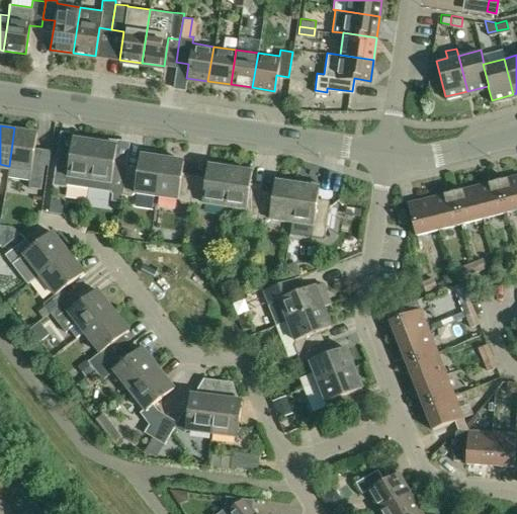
[(44,162),(31,160),(36,132),(14,127),(9,166),(8,166),(7,174),(28,178),(27,184),(40,186),(44,162)]
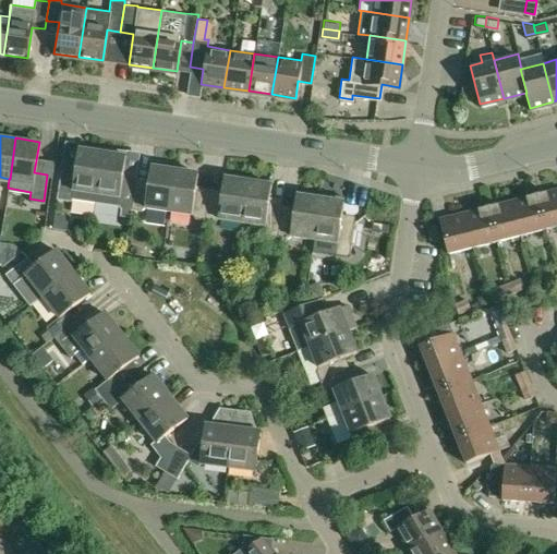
[(68,191),(72,188),(96,191),(103,151),(77,147),(76,160),(61,158),(57,189),(68,191)]
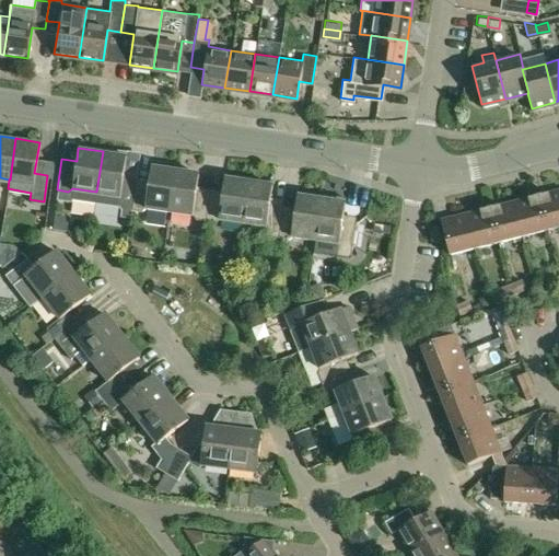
[(121,206),(130,207),(131,207),(136,181),(137,174),(123,173),(126,154),(103,151),(96,192),(118,195),(123,199),(121,206)]
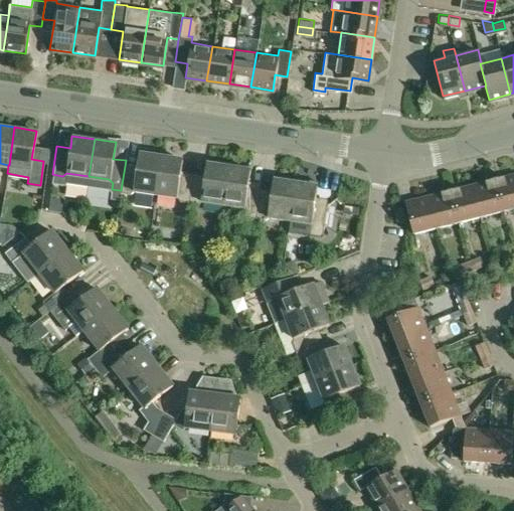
[(134,189),(155,192),(160,155),(139,152),(136,168),(125,166),(121,190),(130,192),(134,189)]
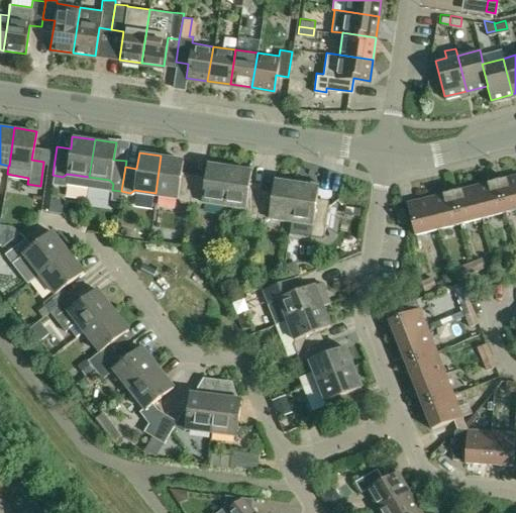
[(193,177),(180,176),(183,159),(161,156),(156,193),(177,196),(179,200),(189,201),(193,177)]
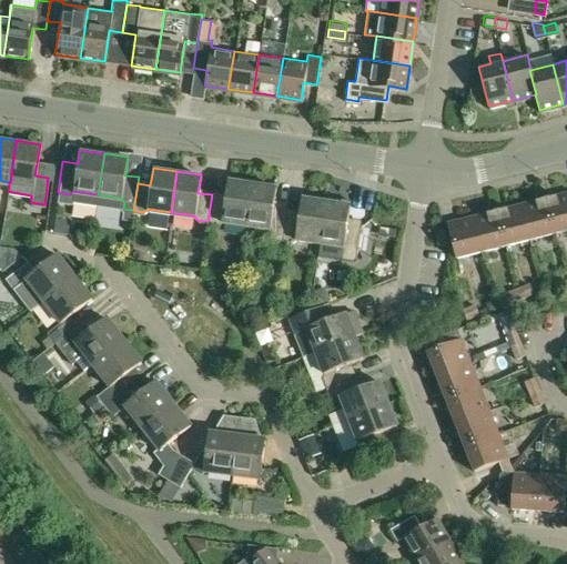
[(218,223),(222,220),(245,223),(252,182),(228,179),(225,197),(212,194),(208,221),(218,223)]
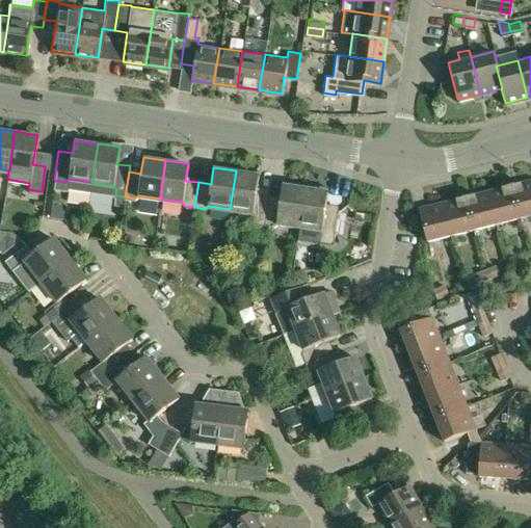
[(254,222),(263,223),(267,199),(268,192),(256,190),(258,174),(236,170),(230,209),(251,212),(255,216),(254,222)]
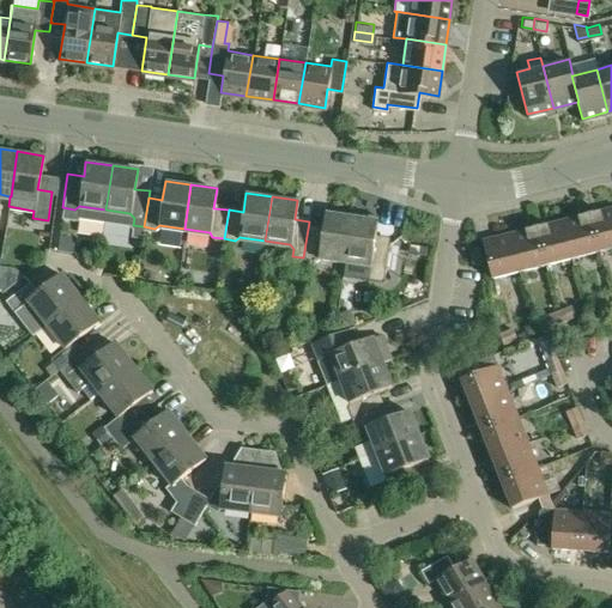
[(611,205),(588,211),(598,248),(611,244),(611,205)]
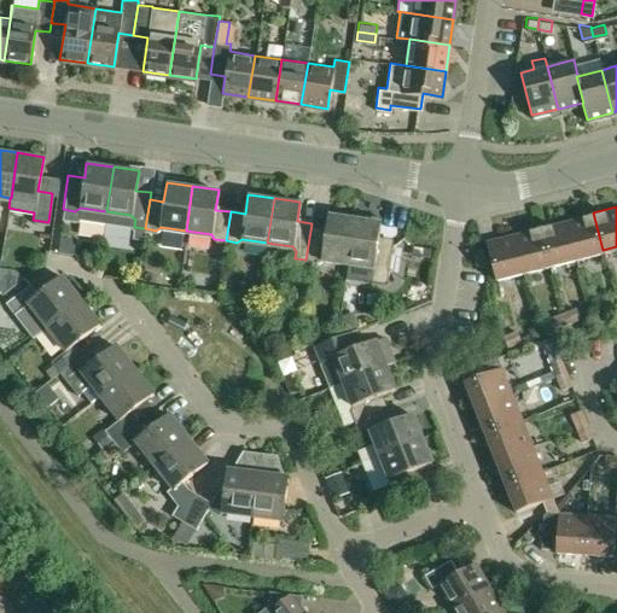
[(593,212),(566,220),(576,257),(603,250),(593,212)]
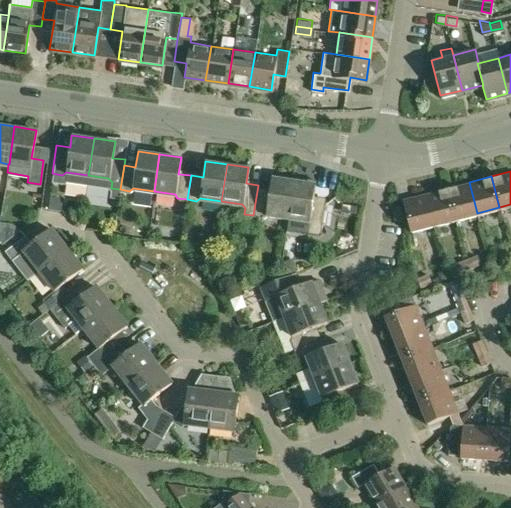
[(266,214),(287,217),(293,180),(271,177),(269,193),(257,191),(253,215),(262,217),(266,214)]
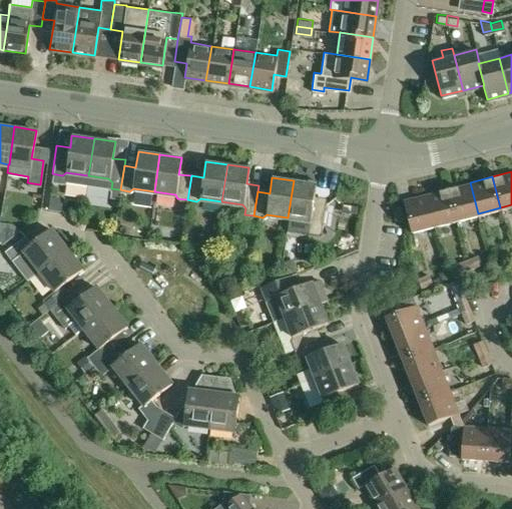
[(325,201),(313,200),(316,183),(294,180),(288,217),(310,220),(308,231),(320,233),(325,201)]
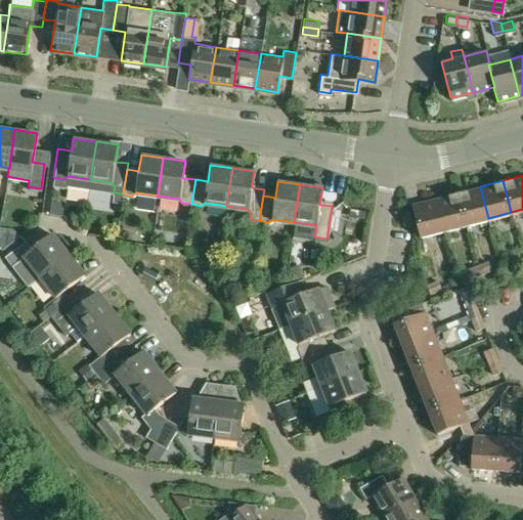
[(480,186),(458,191),(466,224),(488,218),(480,186)]
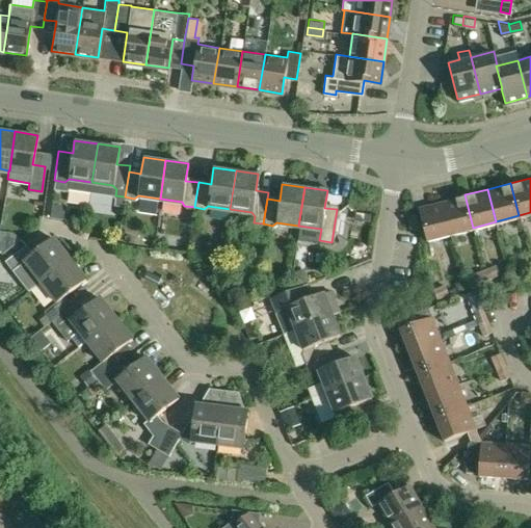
[(465,194),(442,201),(450,233),(473,228),(465,194)]
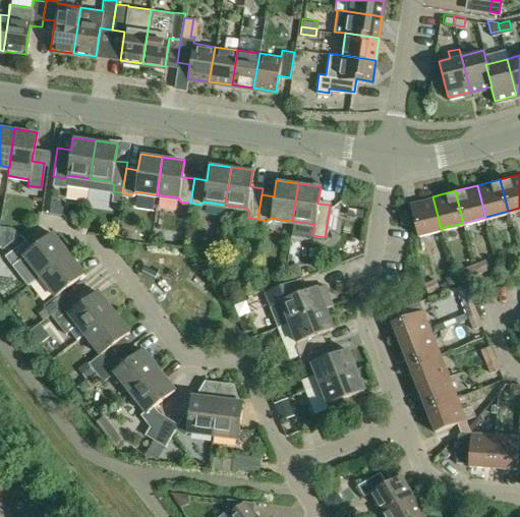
[(409,203),(417,234),(441,228),(432,196),(409,203)]
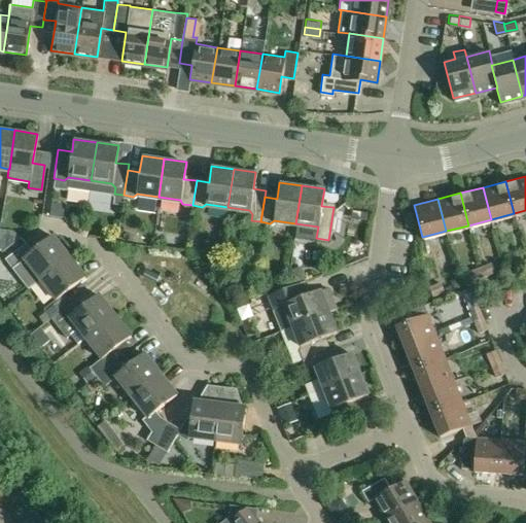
[(0,249),(1,249),(20,235),(13,227),(0,225),(0,249)]
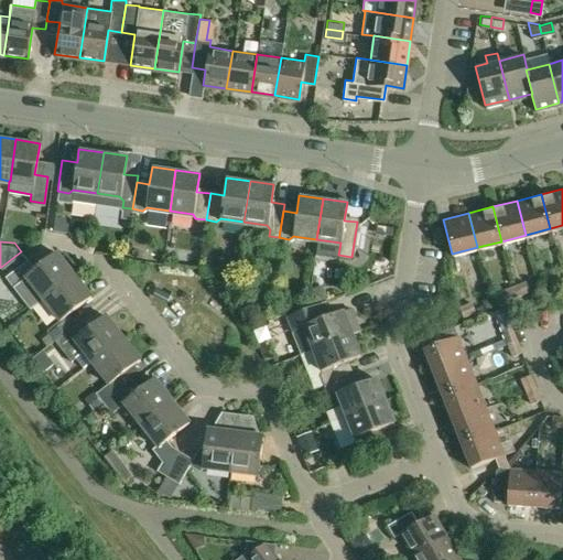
[(29,307),(42,297),(43,297),(73,272),(56,251),(34,267),(26,257),(4,275),(12,284),(29,307)]
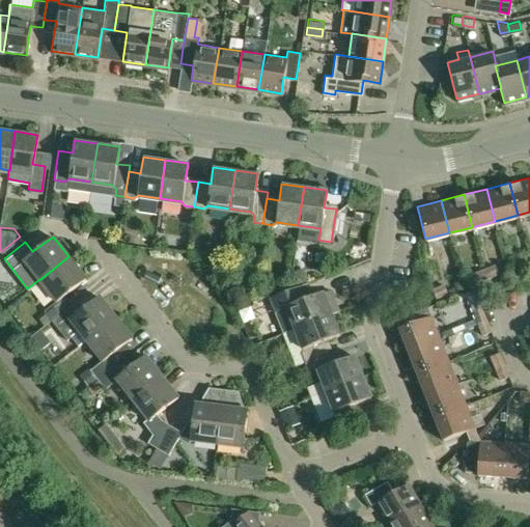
[(40,279),(55,299),(43,308),(45,311),(38,316),(44,323),(50,317),(50,319),(72,302),(63,293),(84,277),(68,256),(40,279)]
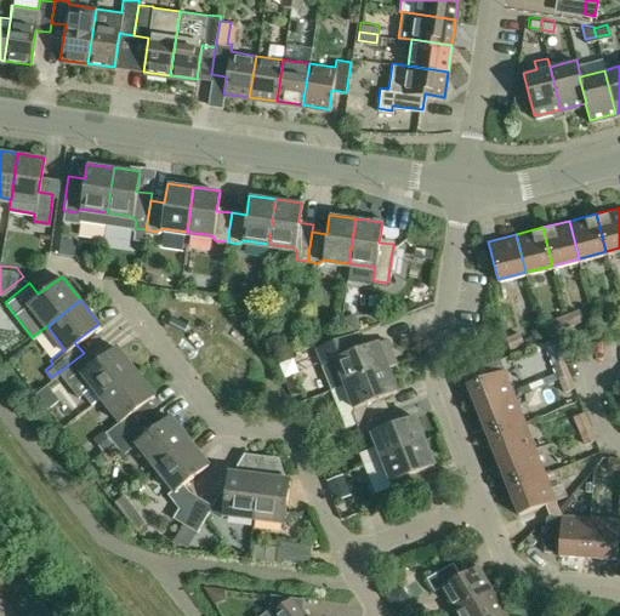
[(608,318),(619,314),(619,303),(619,304),(606,308),(608,318)]
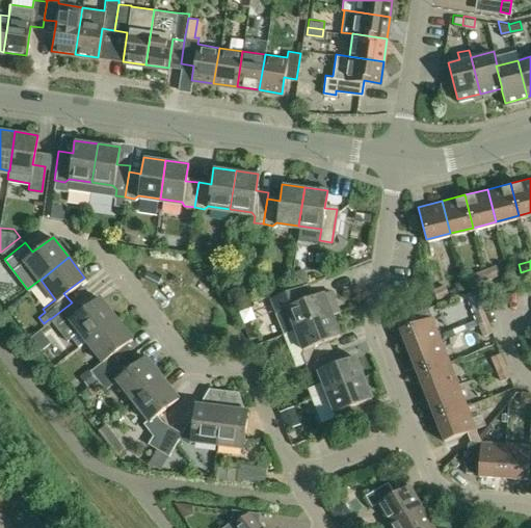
[(499,272),(495,264),(483,268),(486,278),(499,272)]
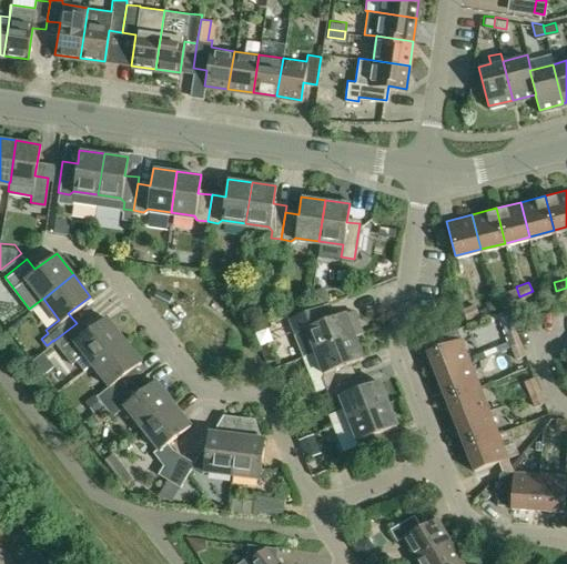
[(507,301),(519,296),(516,286),(504,292),(507,301)]
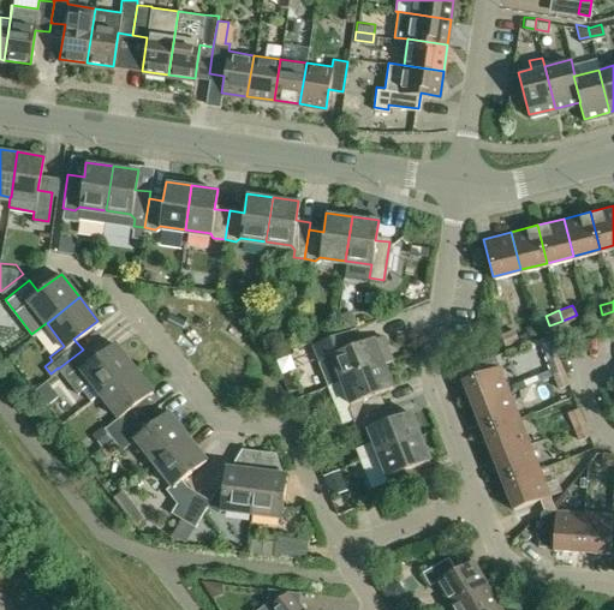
[(270,326),(275,346),(291,342),(287,323),(270,326)]
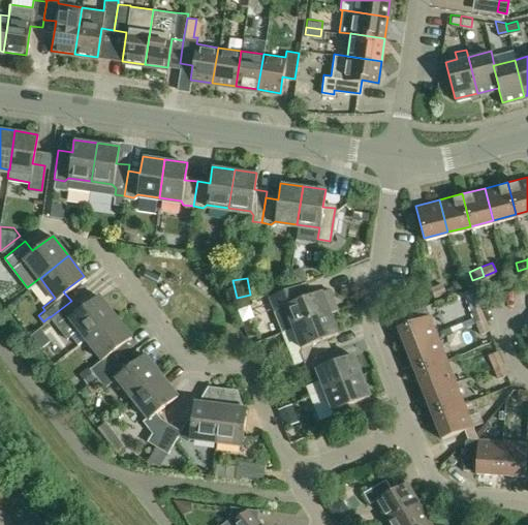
[(430,287),(434,296),(445,291),(442,282),(430,287)]
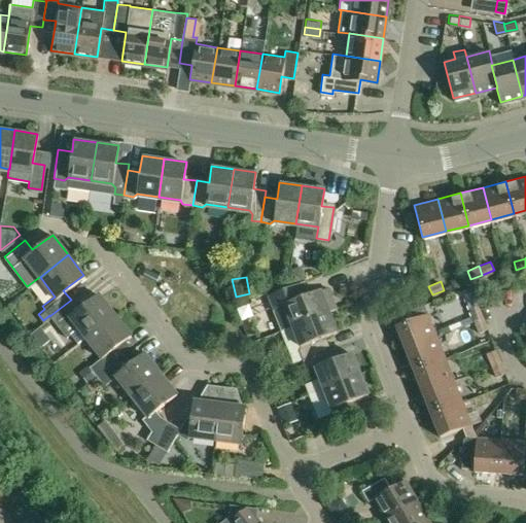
[(327,285),(304,294),(299,282),(268,293),(273,308),(280,328),(336,306),(327,285)]
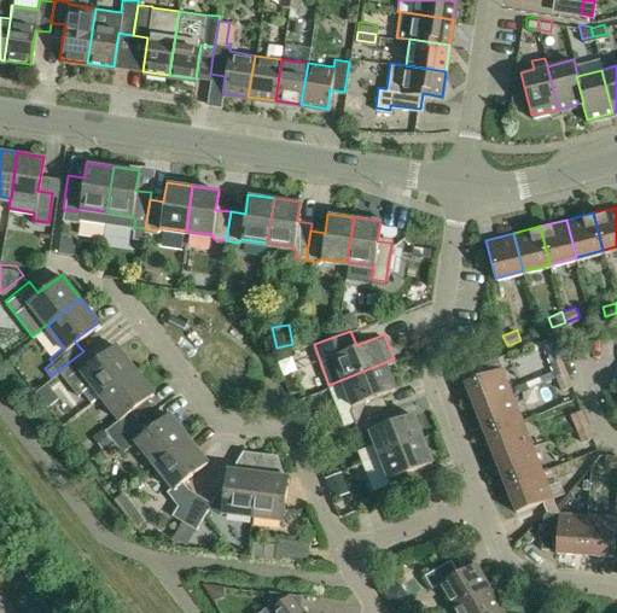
[(58,371),(68,381),(76,393),(81,390),(89,401),(133,367),(115,344),(92,362),(83,351),(58,371)]
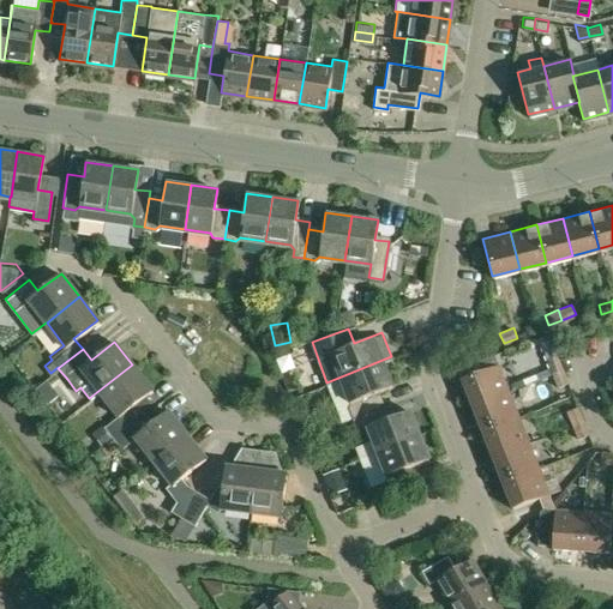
[(557,354),(547,359),(552,372),(562,368),(557,354)]
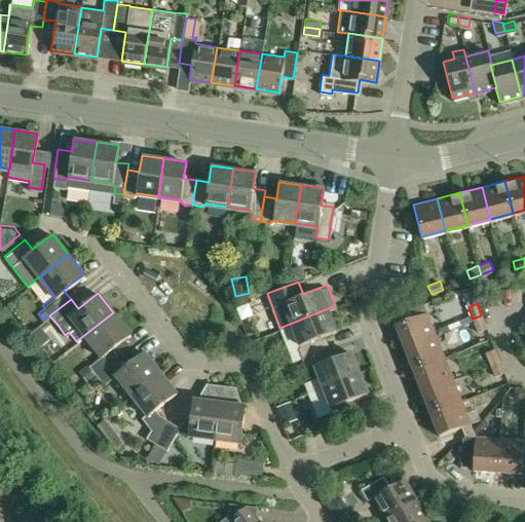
[(335,329),(328,308),(335,306),(335,305),(279,328),(292,360),(300,357),(301,358),(325,347),(320,335),(335,329)]
